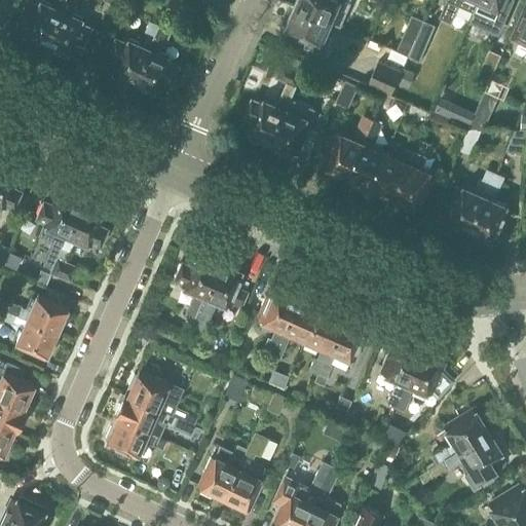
[(34,4),(28,1),(21,15),(28,19),(22,33),(25,34),(26,37),(32,39),(35,38),(45,43),(64,0),(52,0),(50,7),(36,1),(34,4)]
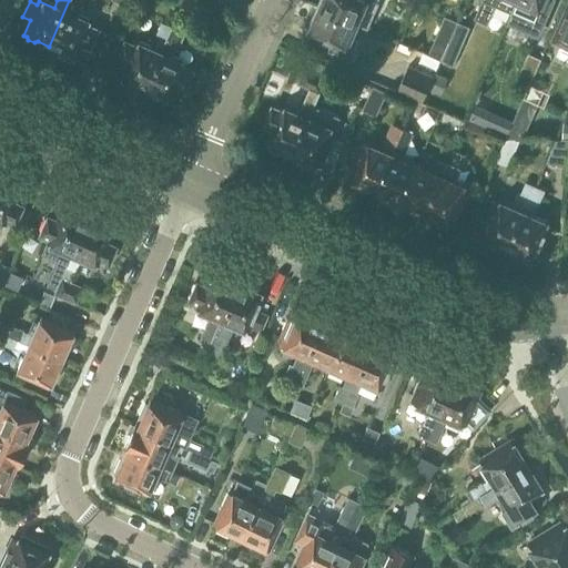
[(74,58),(81,42),(89,46),(95,30),(88,27),(89,24),(71,18),(77,1),(80,2),(81,0),(69,0),(49,47),(60,51),(61,54),(69,58),(72,57),(74,58)]
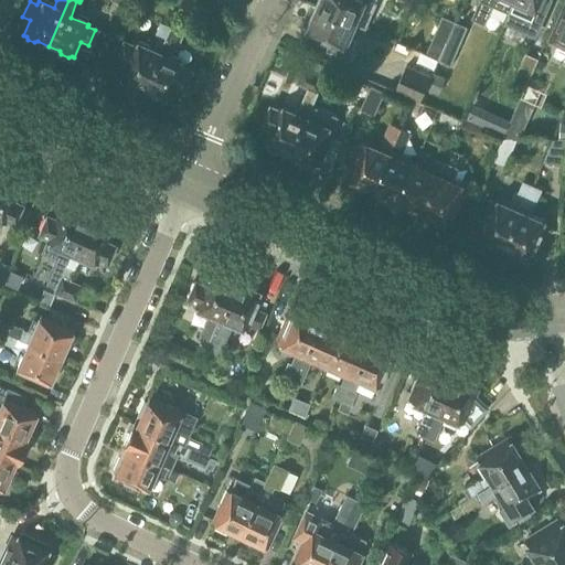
[(185,0),(181,0),(177,11),(192,18),(198,4),(185,0)]
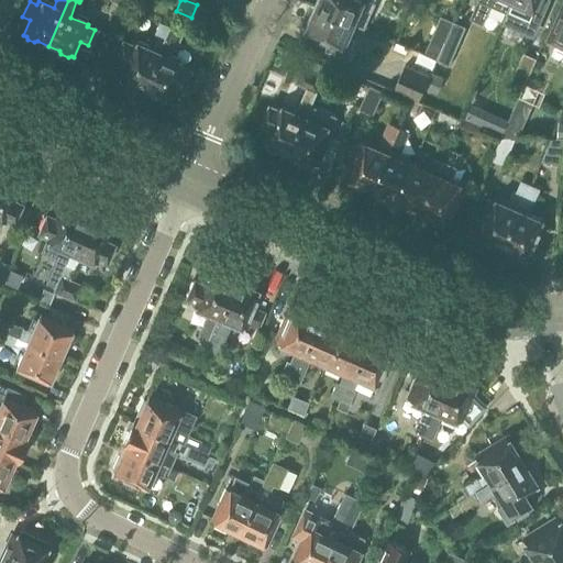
[(371,0),(322,0),(320,7),(355,22),(365,26),(375,2),(371,0)]
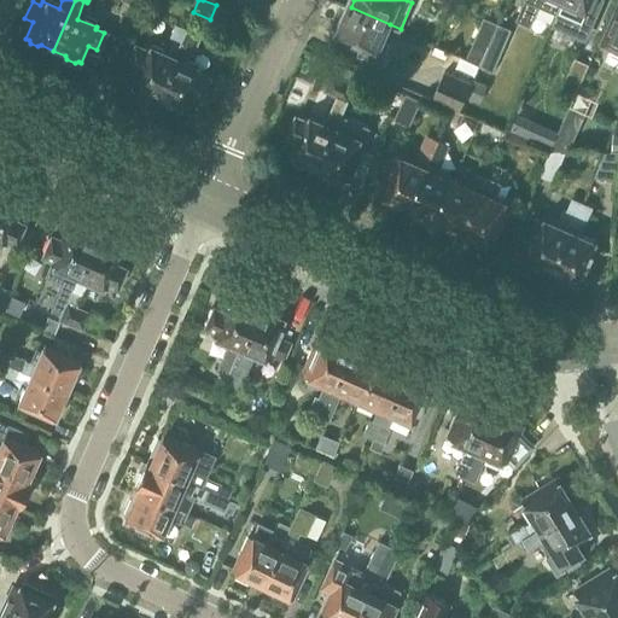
[(524,0),(517,19),(531,27),(540,6),(558,15),(564,0),(524,0)]
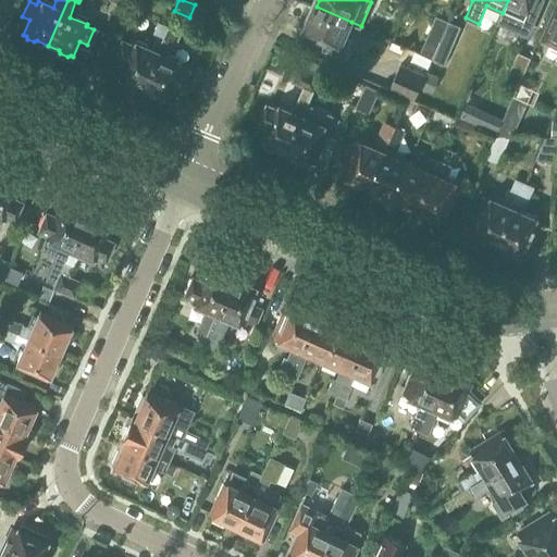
[(508,0),(503,13),(499,21),(528,34),(542,0),(508,0)]
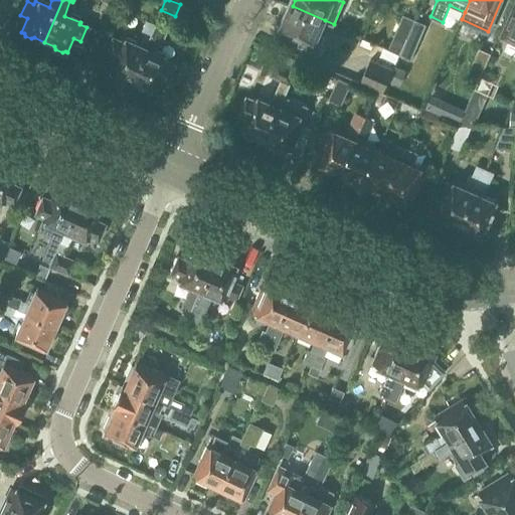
[(325,20),(293,6),(282,30),(302,39),(299,46),(319,55),(327,39),(319,35),(325,20)]
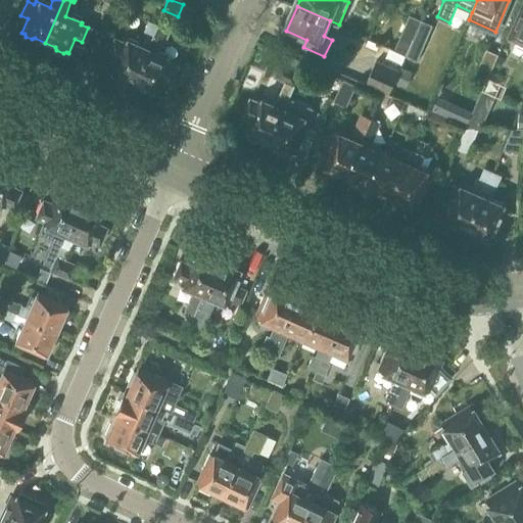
[(522,9),(511,37),(522,42),(522,9)]
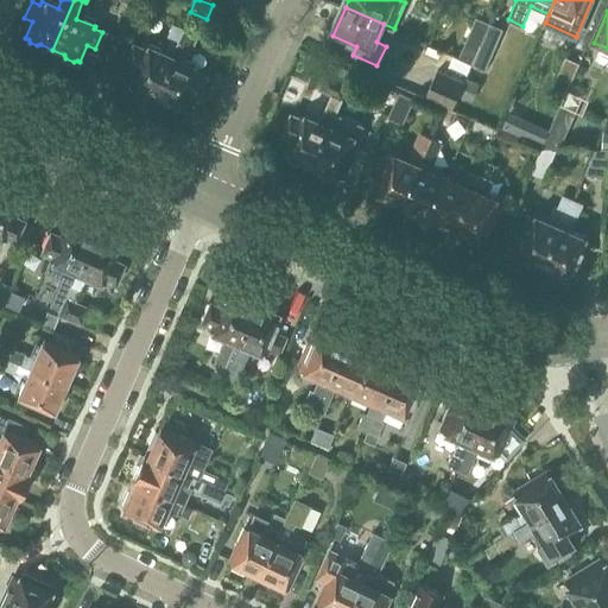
[(472,65),(491,24),(476,18),(460,58),(458,61),(472,65)]
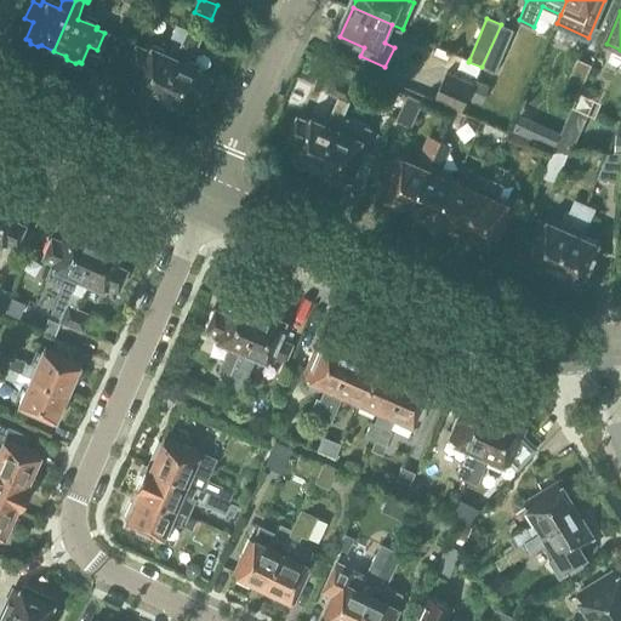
[(158,97),(187,29),(176,24),(170,39),(172,40),(166,56),(146,46),(144,50),(137,46),(129,64),(136,68),(129,84),(158,97)]
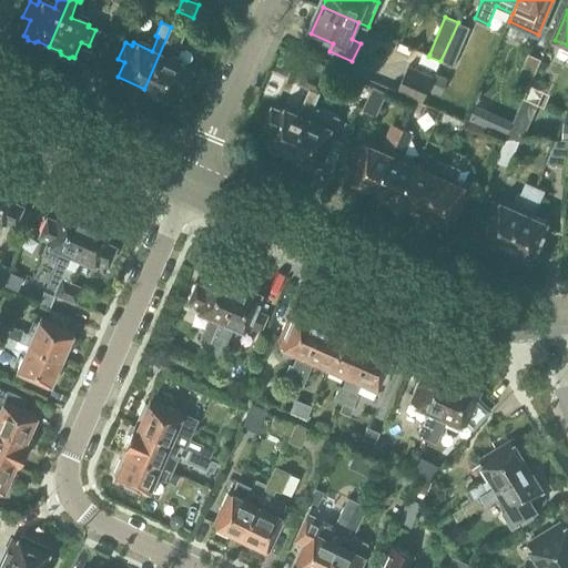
[(470,27),(458,22),(440,61),(454,67),(470,27)]
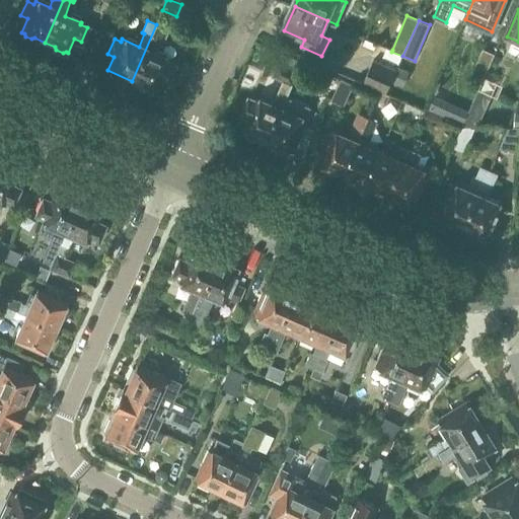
[(156,24),(132,81),(155,91),(161,77),(168,80),(174,65),(167,62),(169,59),(152,52),(157,39),(159,40),(164,27),(156,24)]
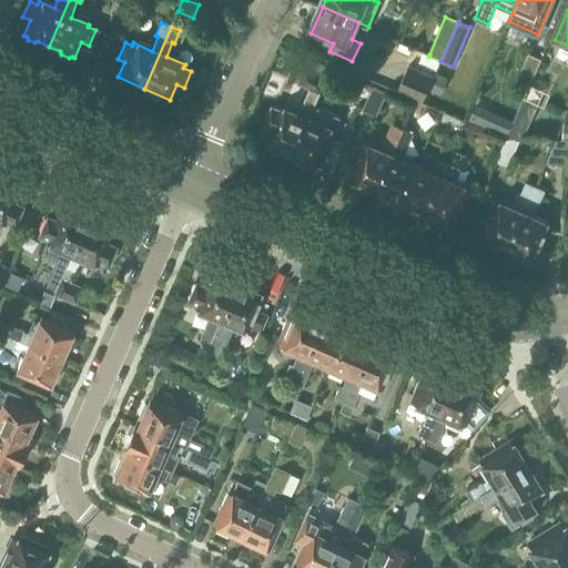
[(424,52),(421,62),(437,69),(440,61),(428,57),(429,54),(424,52)]
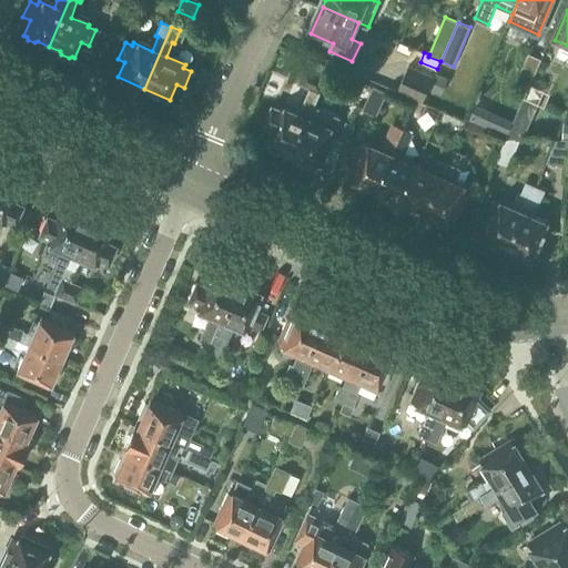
[(530,85),(541,59),(528,53),(517,79),(530,85)]
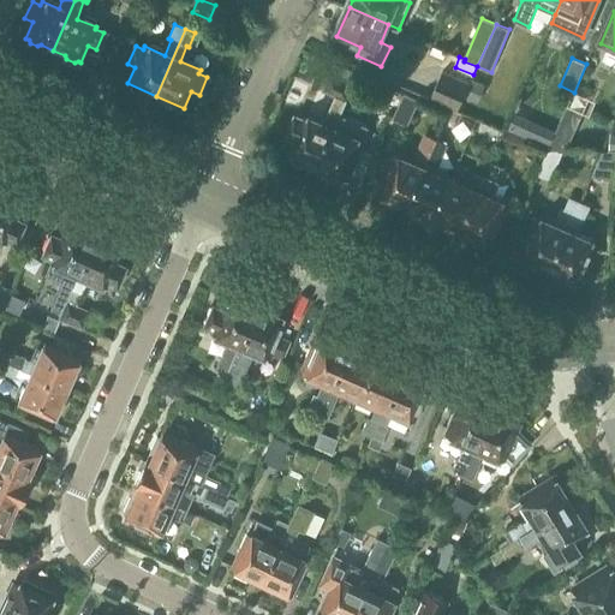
[(290,154),(317,166),(340,114),(353,83),(332,73),(323,91),(334,96),(323,124),(306,117),(305,120),(298,117),(290,135),(297,138),(290,154)]
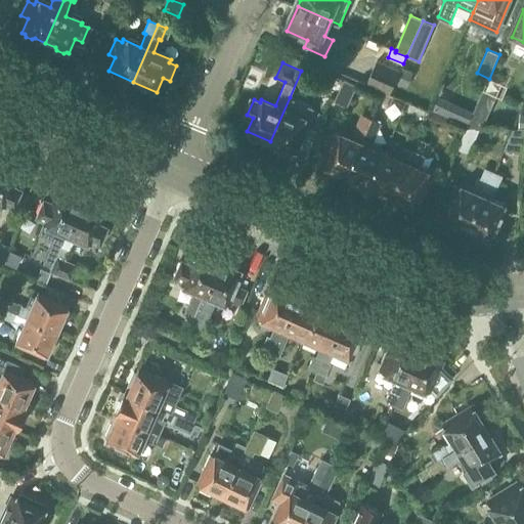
[(366,85),(391,94),(395,83),(372,73),(366,85)]
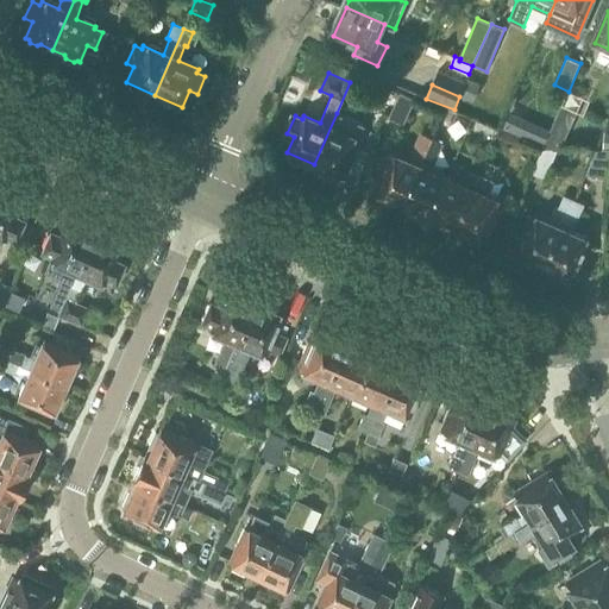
[(400,93),(389,117),(389,118),(403,124),(415,100),(400,93)]
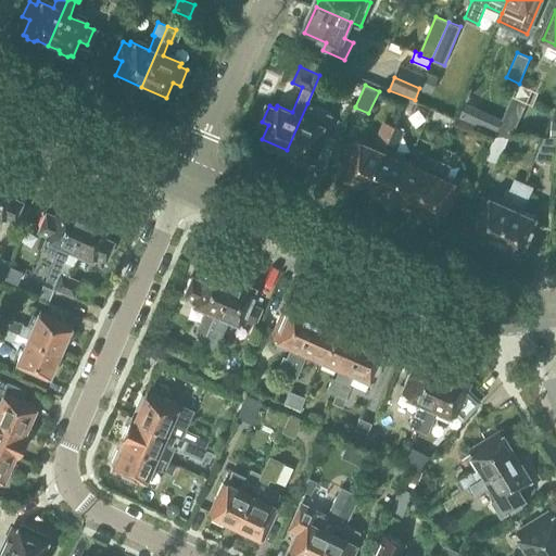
[(496,136),(509,136),(513,136),(527,102),(514,96),(503,122),(496,136)]
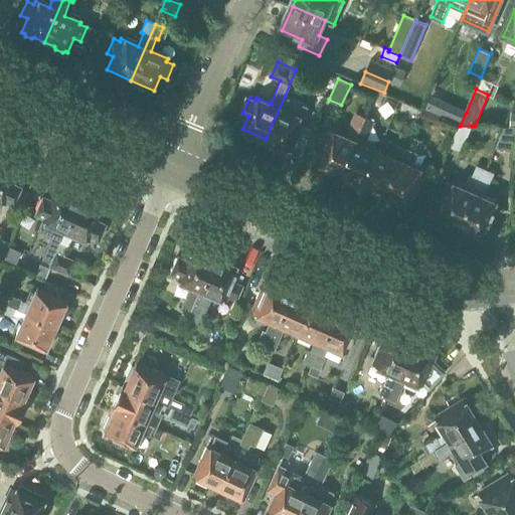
[(285,96),(266,139),(290,150),(309,106),(285,96)]
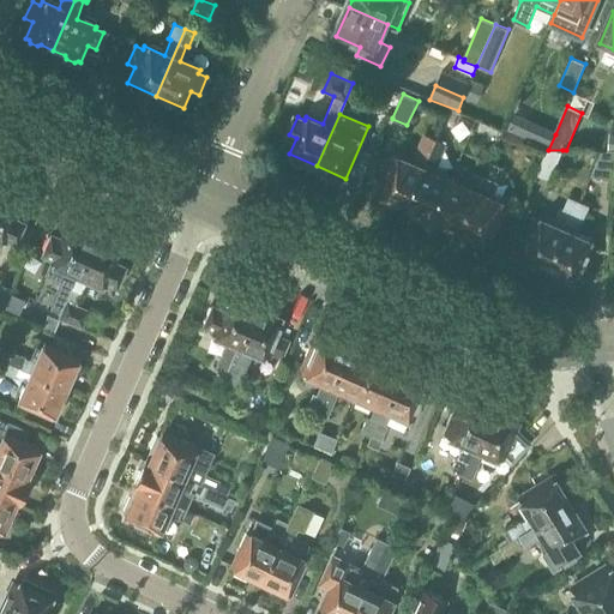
[(539,127),(531,143),(548,150),(555,134),(539,127)]
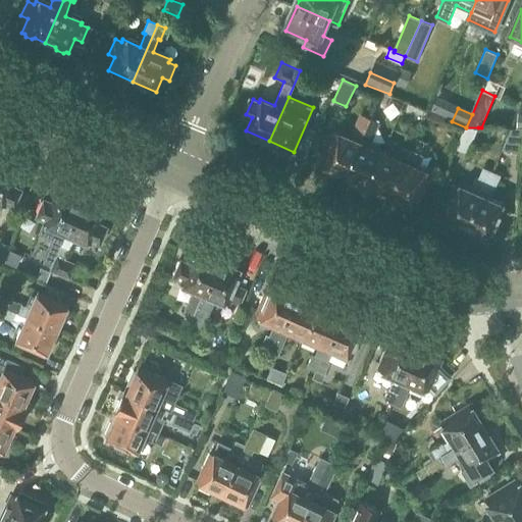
[(327,115),(318,111),(311,127),(320,132),(327,115)]
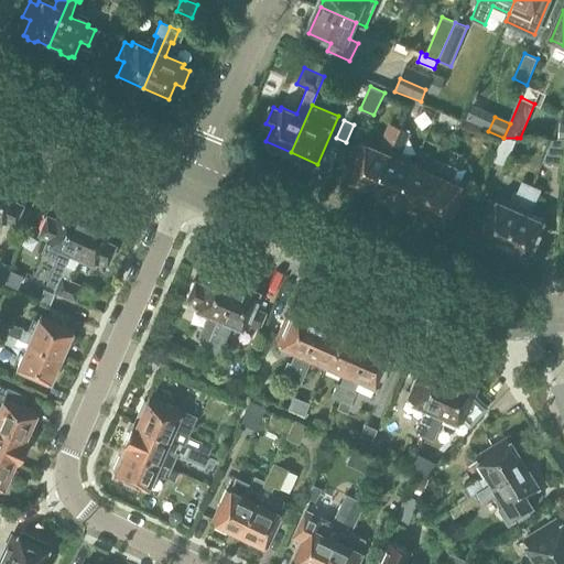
[(477,137),(481,128),(465,121),(462,130),(477,137)]
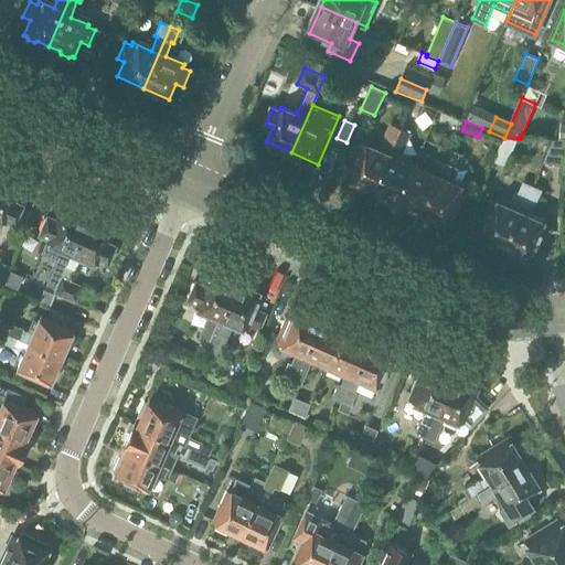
[(351,179),(376,190),(402,128),(390,123),(379,149),(365,144),(351,179)]
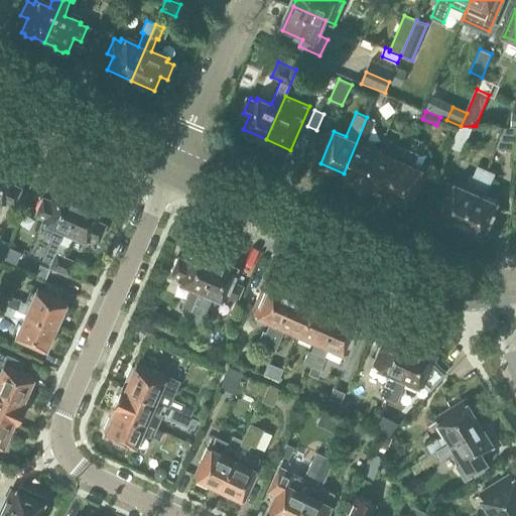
[(367,117),(344,173),(350,176),(349,179),(364,186),(379,150),(366,145),(376,121),(367,117)]
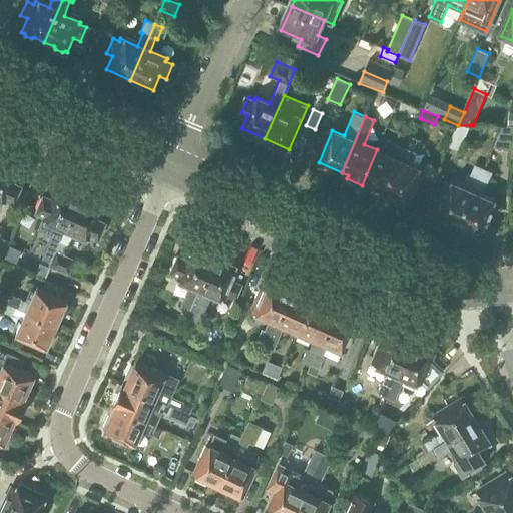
[(392,156),(377,149),(362,185),(376,191),(378,188),(385,191),(410,135),(413,126),(404,122),(395,143),(397,143),(392,156)]
